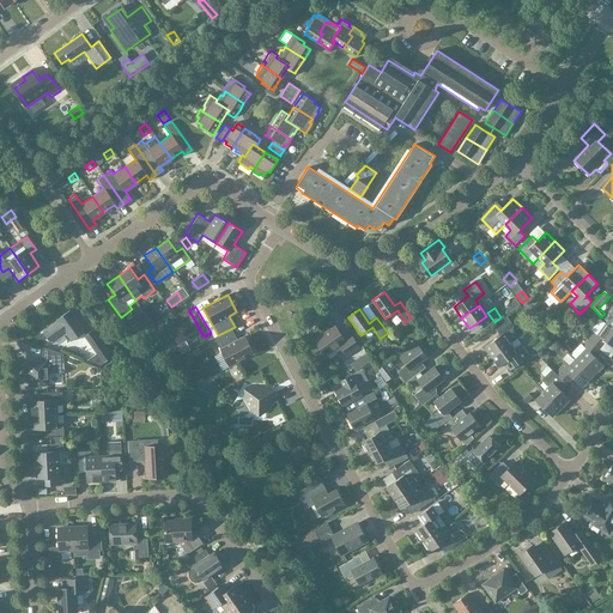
[(71,341),(85,332),(70,310),(56,320),(58,322),(32,339),(35,343),(47,347),(66,334),(71,341)]
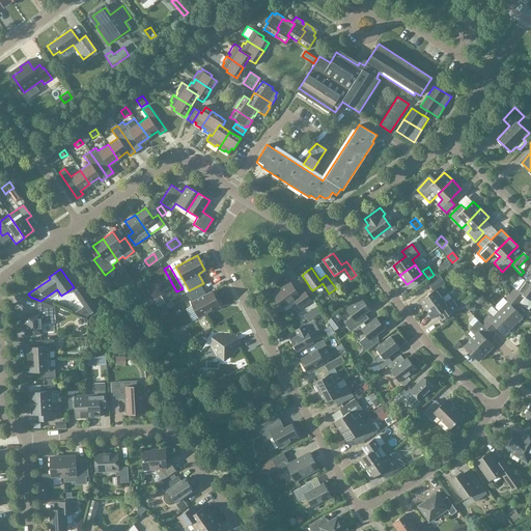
[(504,274),(498,280),(503,285),(509,279),(504,274)]
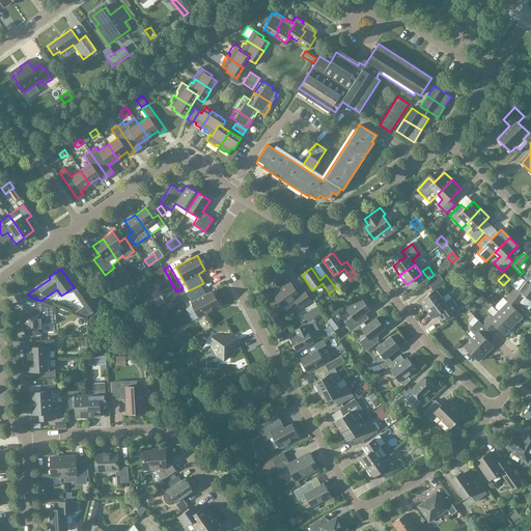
[(386,281),(390,288),(398,283),(394,276),(386,281)]
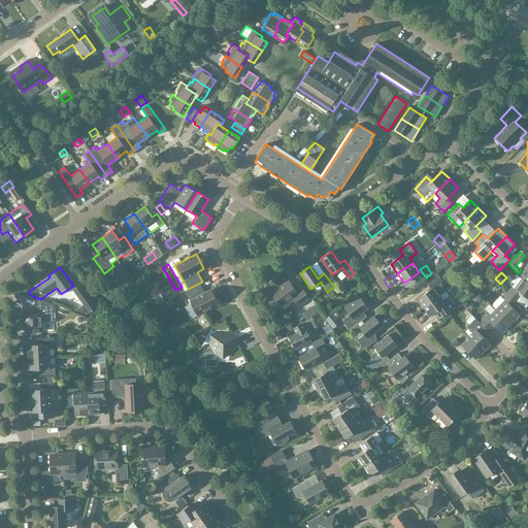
[(437,275),(427,284),(431,290),(433,288),(442,282),(437,275)]
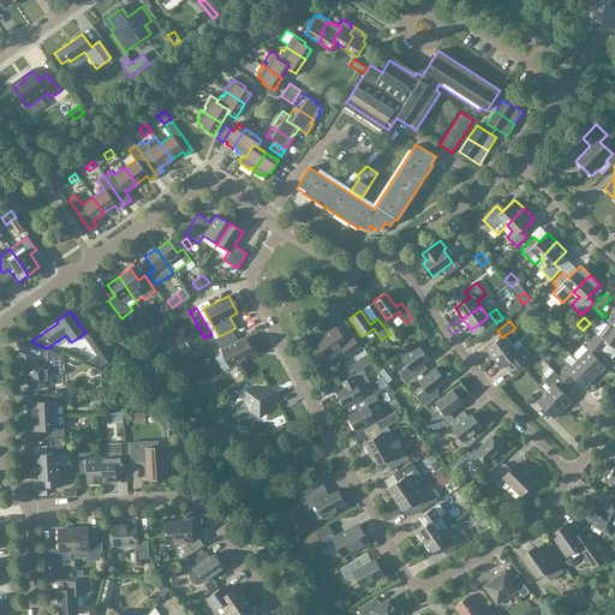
[(590,341),(602,351),(608,344),(614,348),(614,329),(608,324),(599,336),(596,334),(590,341)]
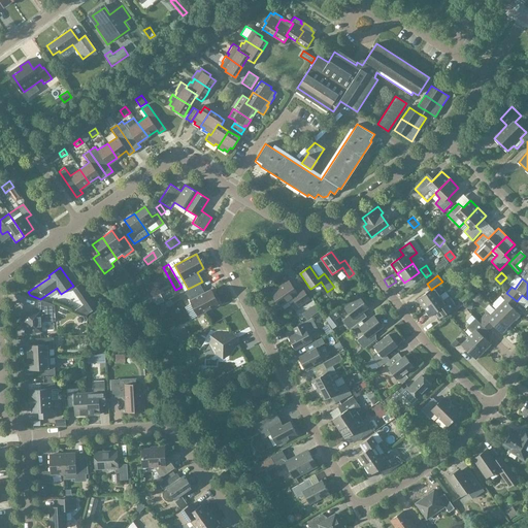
[(288,282),(270,294),(279,306),(292,298),(298,306),(308,299),(304,294),(301,289),(296,293),(288,282)]
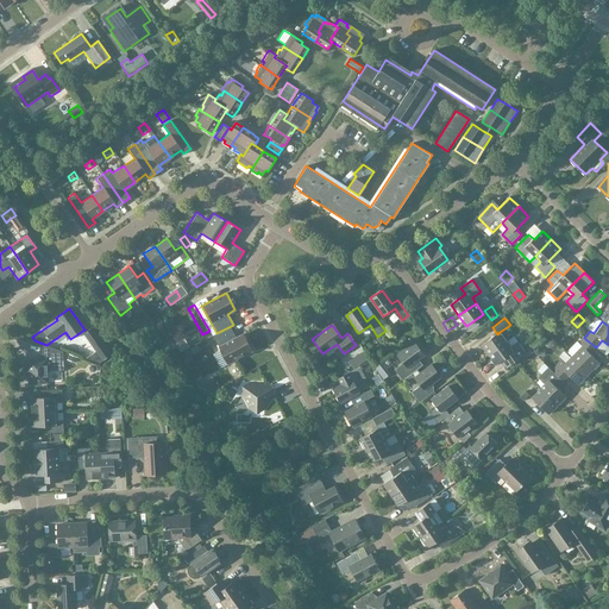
[(228,327),(217,333),(212,336),(227,364),(251,351),(243,334),(234,338),(228,327)]
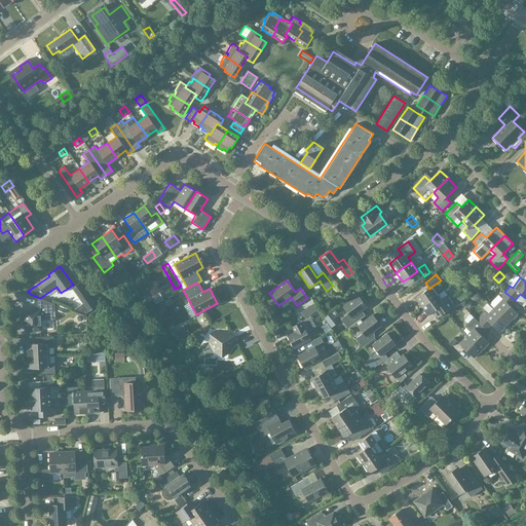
[(79,284),(72,288),(83,303),(75,309),(77,310),(86,314),(96,307),(79,284)]
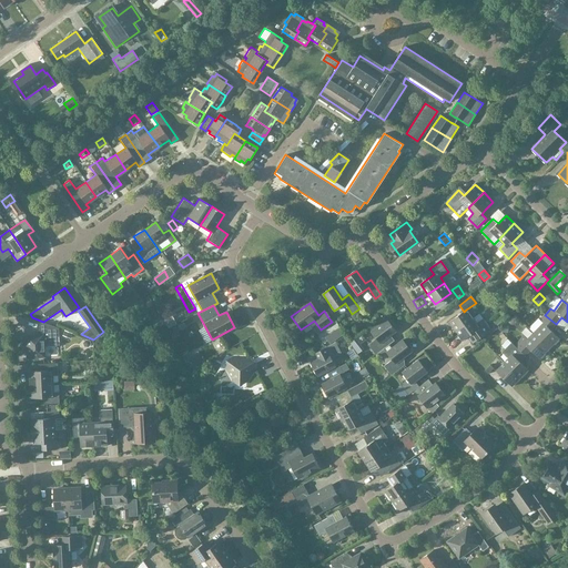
[(448,323),(455,332),(474,318),(466,310),(464,312),(448,323)]
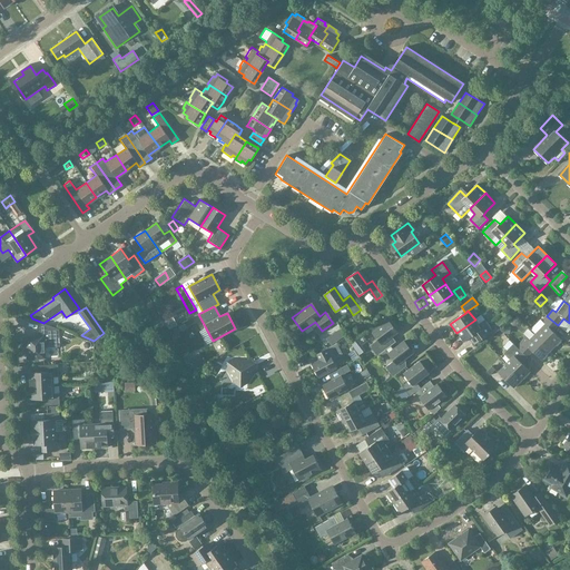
[(497,323),(501,328),(511,322),(508,315),(503,317),(497,323)]
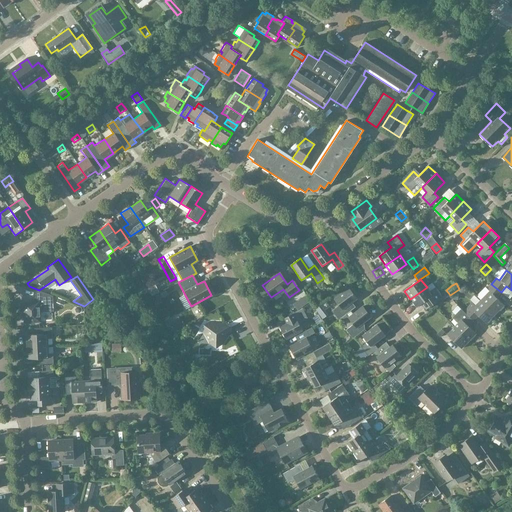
[(490,292),(481,301),(495,315),(504,306),(497,298),(501,292),(491,284),(487,289),(490,292)]
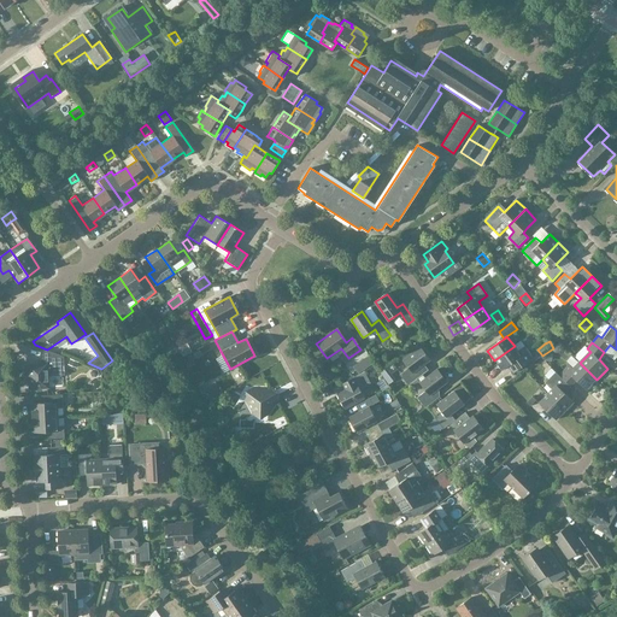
[(188,344),(178,348),(183,357),(193,352),(188,344)]
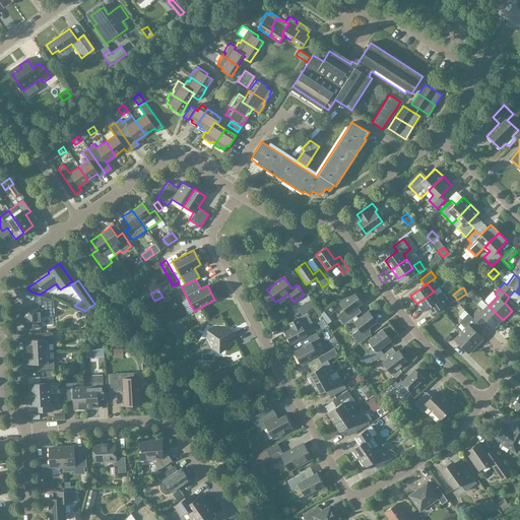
[(351,311),(362,304),(353,294),(352,295),(349,290),(337,301),(344,310),(336,316),(343,325),(351,319),(354,317),(355,316),(351,311)]
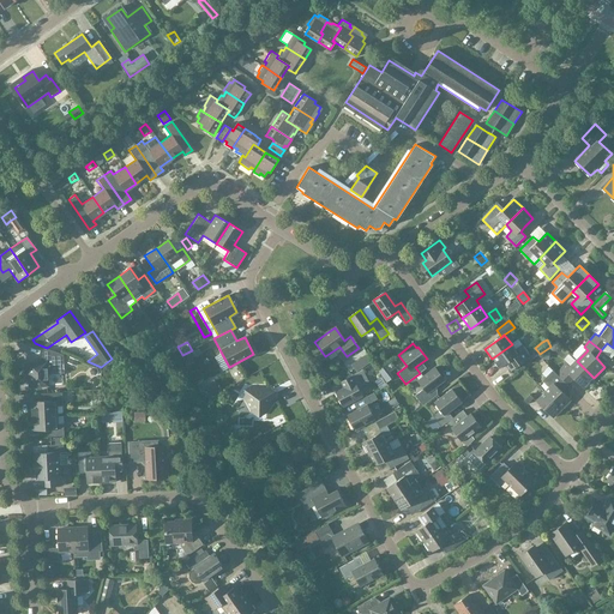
[(512,344),(492,359),(500,369),(512,360),(517,367),(531,356),(523,344),(516,350),(512,344)]
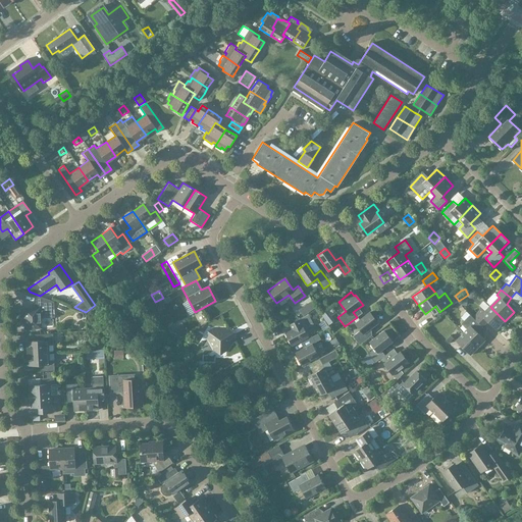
[(24,329),(41,328),(40,318),(54,318),(53,302),(37,296),(33,308),(23,309),(20,309),(21,323),(24,323),(24,329)]
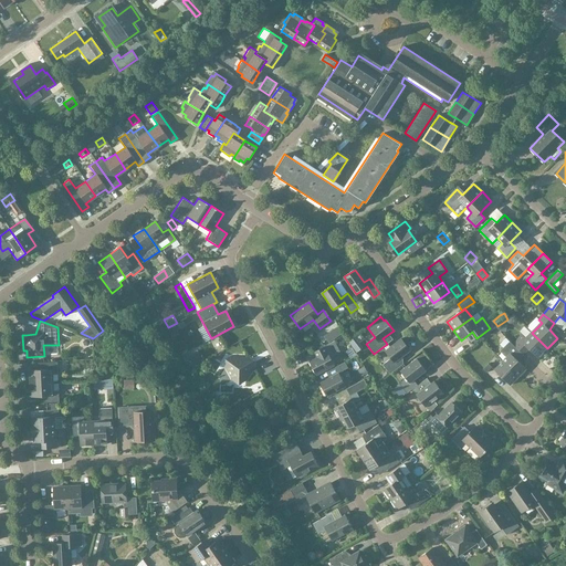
[(198,324),(191,326),(197,342),(203,338),(198,324)]
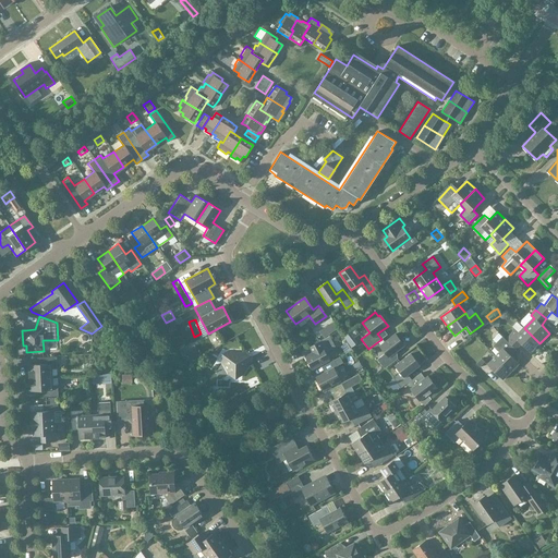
[(328,335),(337,329),(332,323),(324,328),(328,335)]
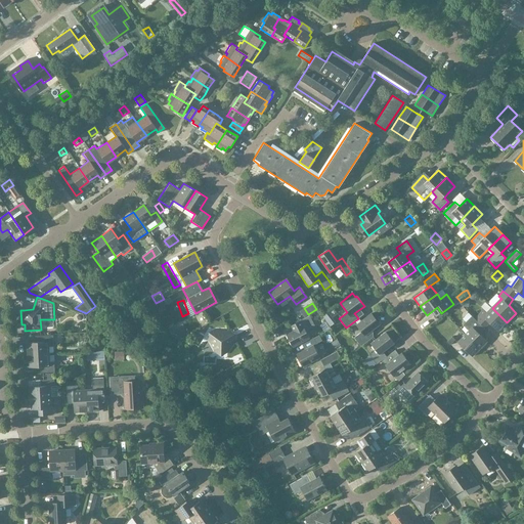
[(507,322),(492,308),(486,313),(484,311),(476,319),(485,329),(489,323),(497,332),(507,322)]
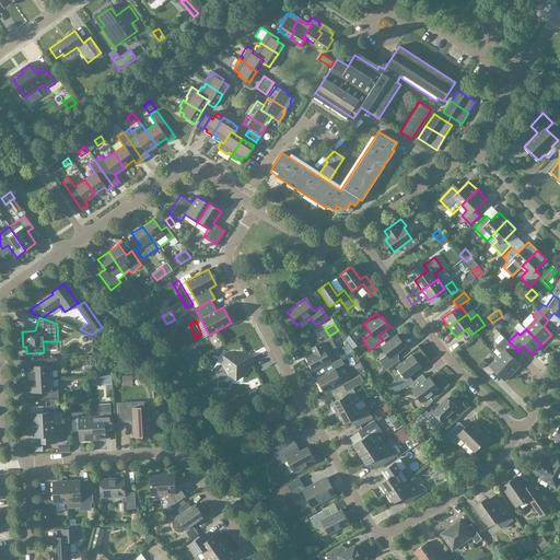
[(350,335),(345,339),(348,345),(353,340),(350,335)]
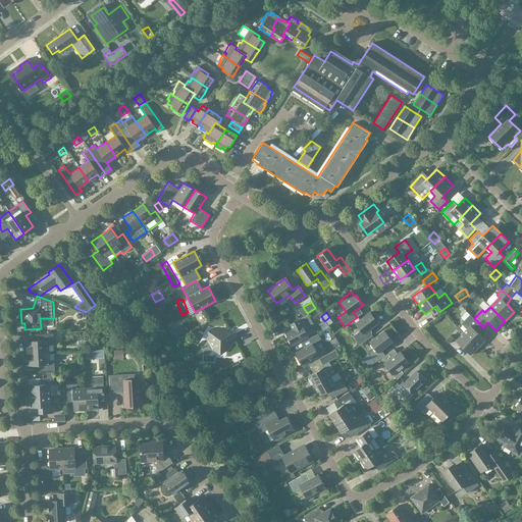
[(359,321),(355,324),(361,330),(353,336),(360,346),(372,335),(368,330),(377,323),(369,313),(359,321)]
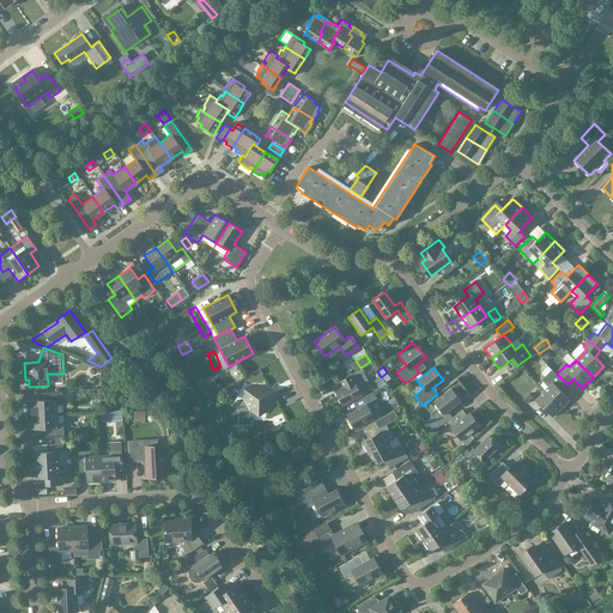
[(362,396),(357,387),(368,381),(362,370),(345,378),(349,386),(335,392),(343,406),(362,396)]
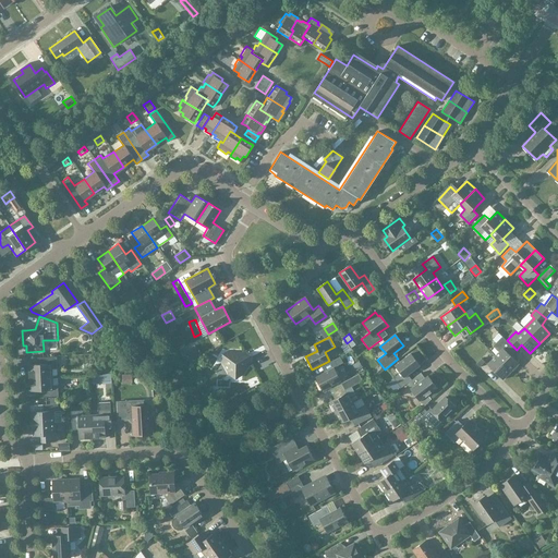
[(441,342),(444,347),(452,341),(450,337),(441,342)]
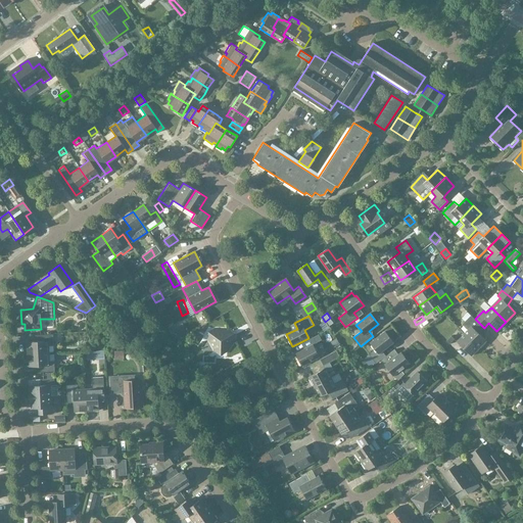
[(465,335),(479,349),(486,341),(477,332),(481,327),(471,317),(466,322),(466,321),(462,325),(468,331),(465,335)]
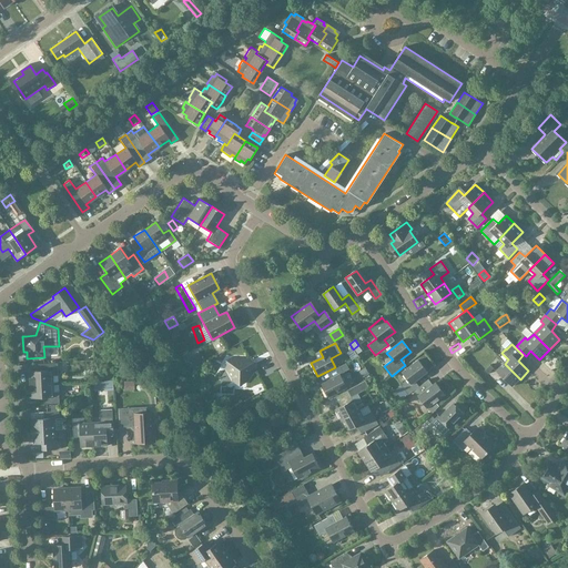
[(344,359),(352,355),(346,347),(340,352),(344,359)]
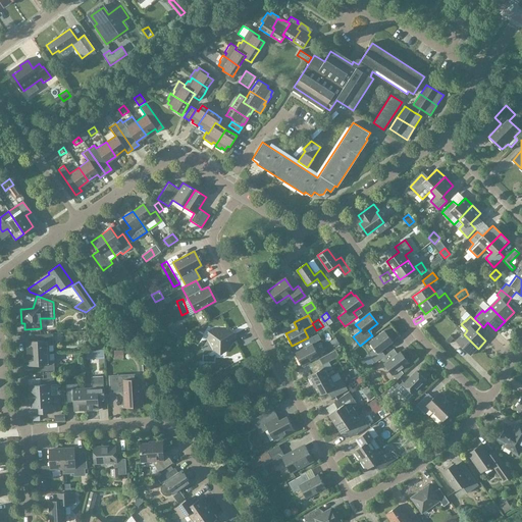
[(180,324),(170,330),(174,338),(186,332),(180,324)]
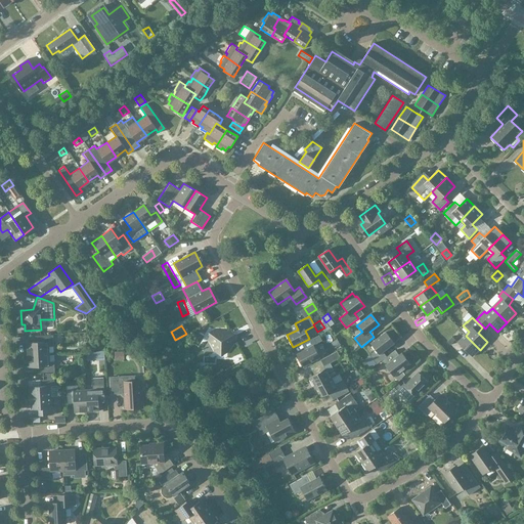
[(213,352),(227,353),(234,342),(227,330),(215,330),(207,341),(213,352)]
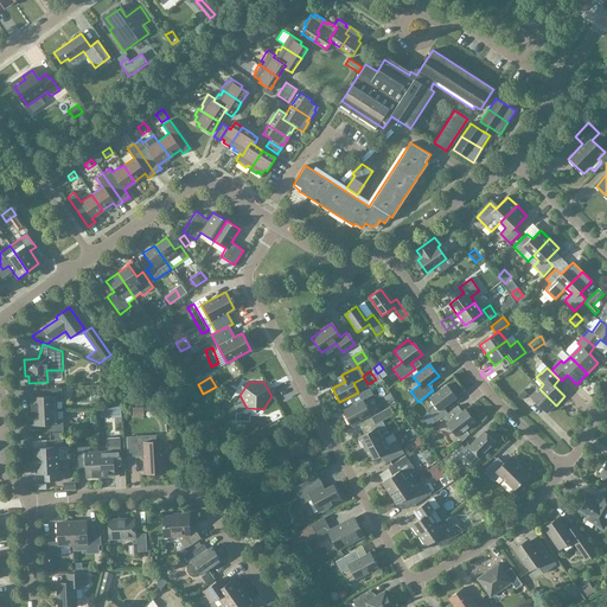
[(448,413),(443,408),(457,398),(447,387),(430,398),(435,406),(428,411),(436,422),(448,413)]
